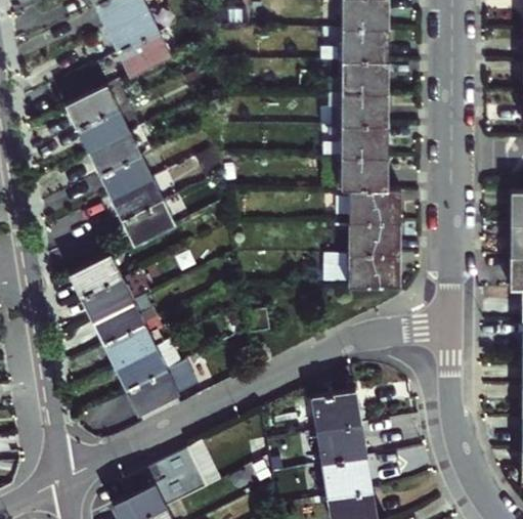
[(141,0),(110,0),(95,7),(106,30),(147,10),(141,0)]
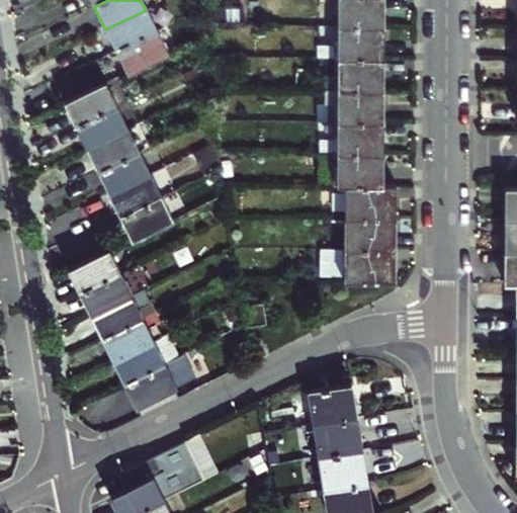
[(380,0),(338,0),(338,30),(381,30),(380,0)]
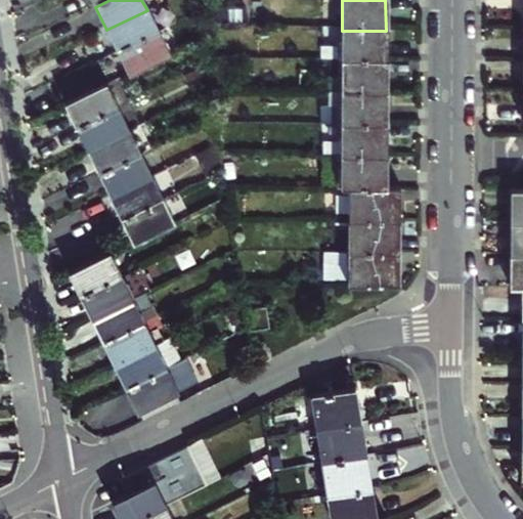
[(147,10),(106,30),(118,53),(159,34),(147,10)]
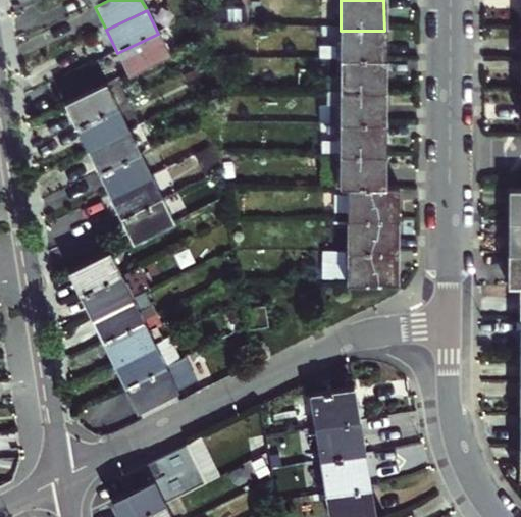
[(384,31),(341,31),(341,63),(383,63),(384,31)]
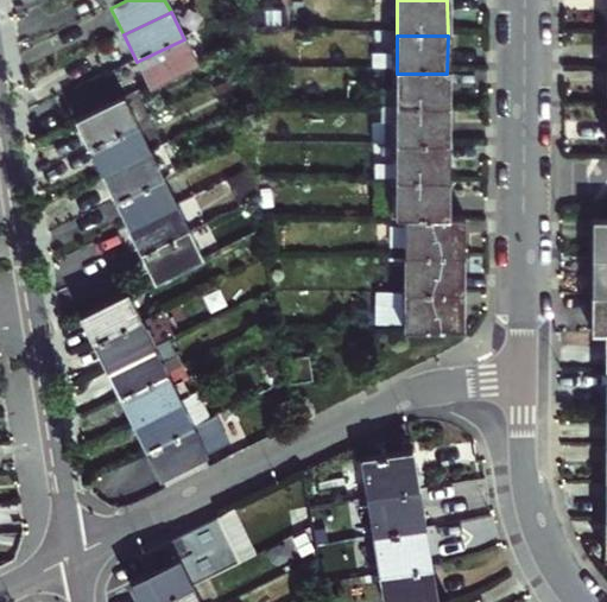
[(184,39),(137,62),(150,88),(197,65),(184,39)]
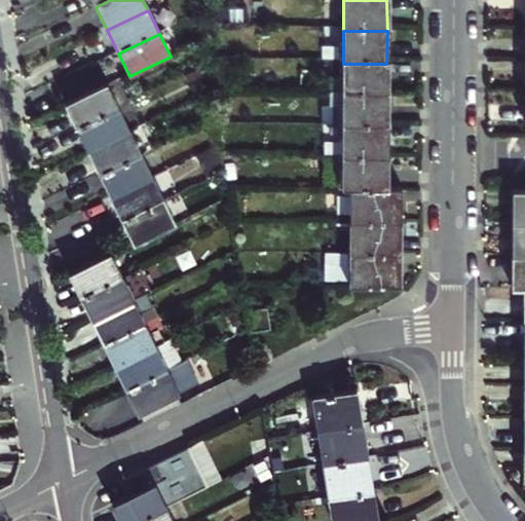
[(386,64),(343,64),(343,96),(386,96),(386,64)]
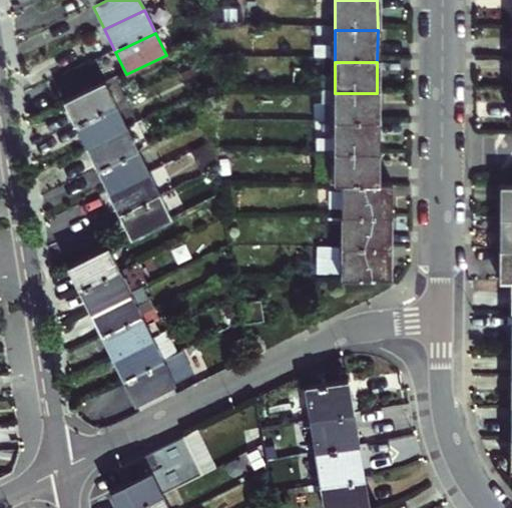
[(104,85),(115,108),(125,103),(114,80),(104,85)]
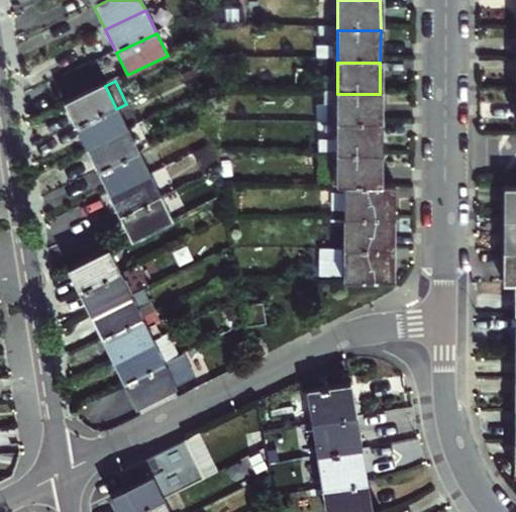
[(105,86),(65,105),(76,128),(116,109),(105,86)]
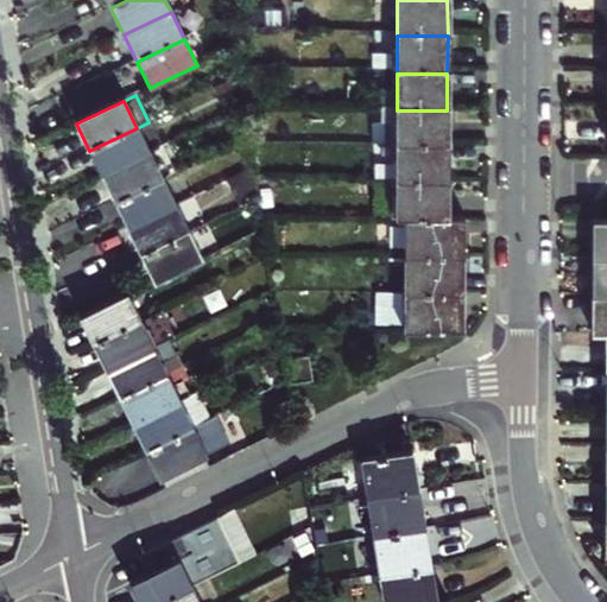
[(447,111),(397,111),(396,147),(447,147),(447,111)]
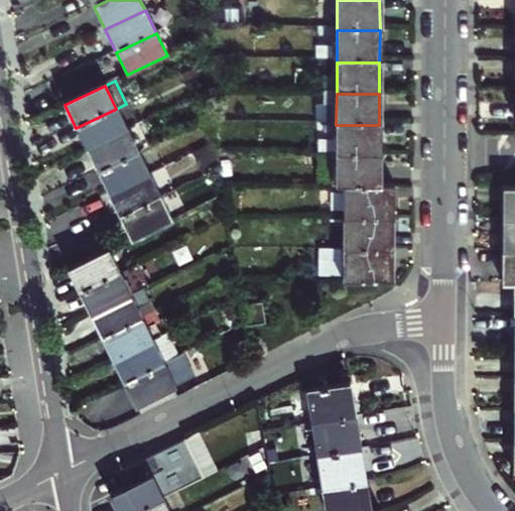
[(116,109),(126,131),(137,126),(126,104),(116,109)]
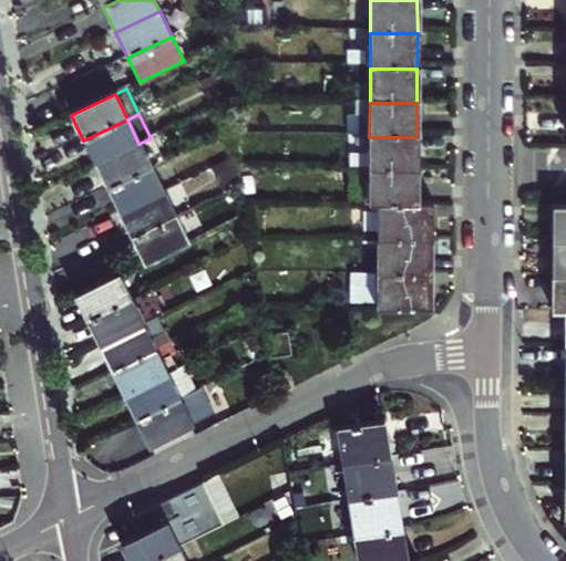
[(83,141),(95,165),(139,144),(127,120),(83,141)]
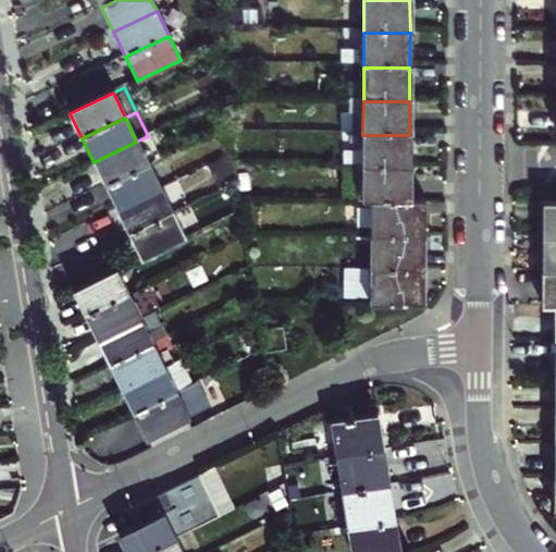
[(409,135),(362,135),(362,170),(409,170),(409,135)]
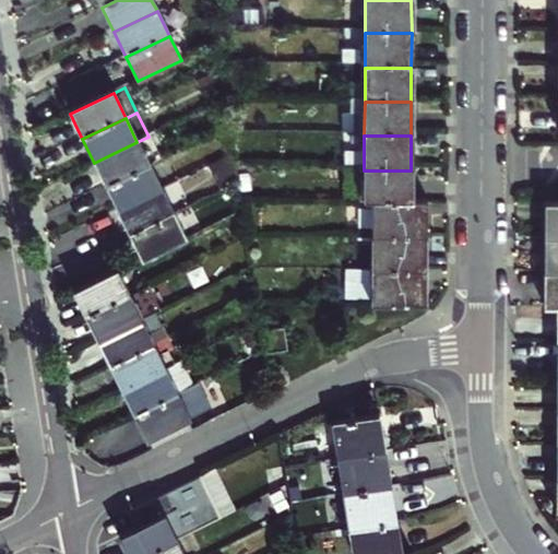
[(94,163),(106,188),(149,167),(161,162),(149,137),(137,142),(94,163)]
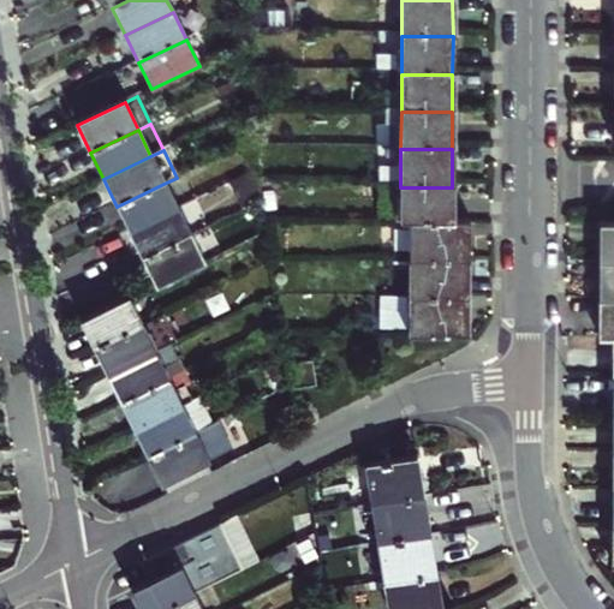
[(228,185),(239,214),(260,204),(255,173),(228,185)]
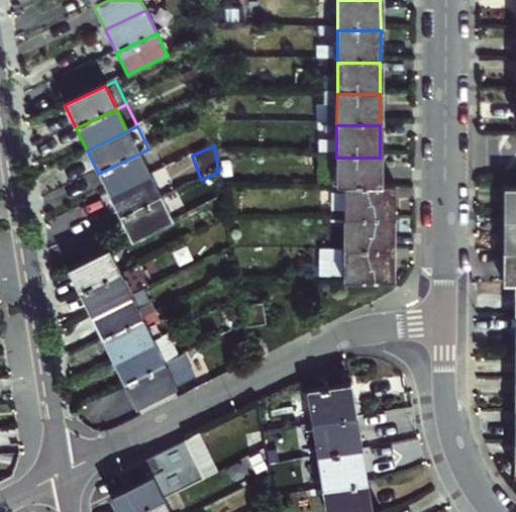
[(98,174),(109,197),(148,177),(137,155),(98,174)]
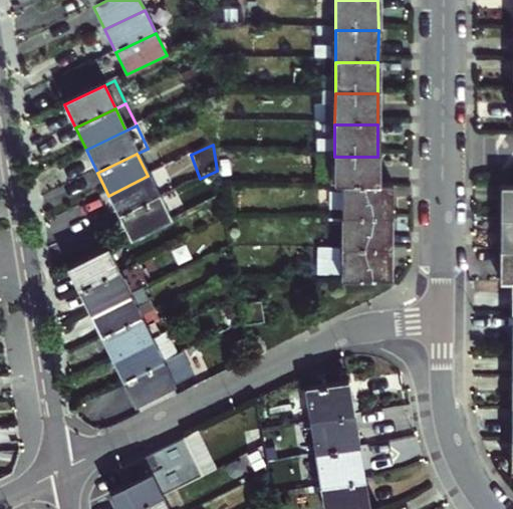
[(342,188),(376,189),(377,157),(334,157),(334,188),(342,188)]
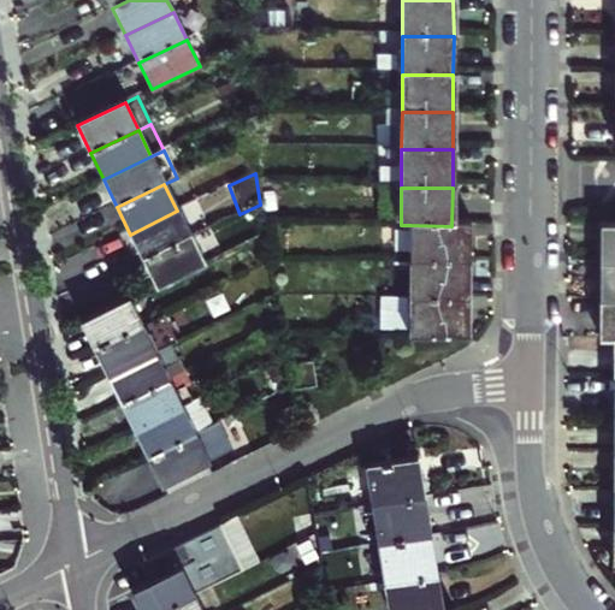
[(130,235),(143,261),(190,238),(177,211),(130,235)]
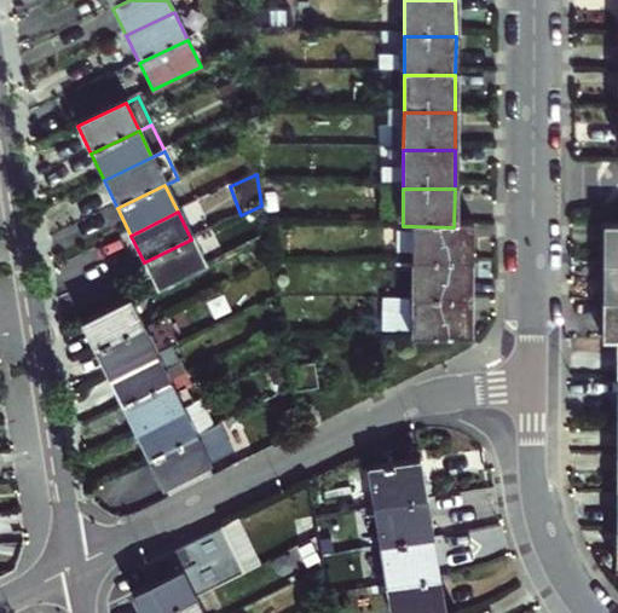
[(454,227),(413,226),(413,265),(469,265),(469,227),(454,227)]
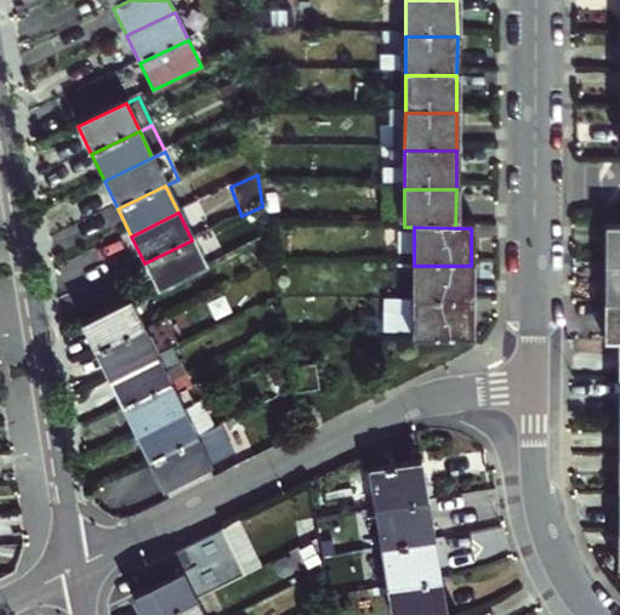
[(619,228),(606,228),(606,268),(619,267),(619,228)]
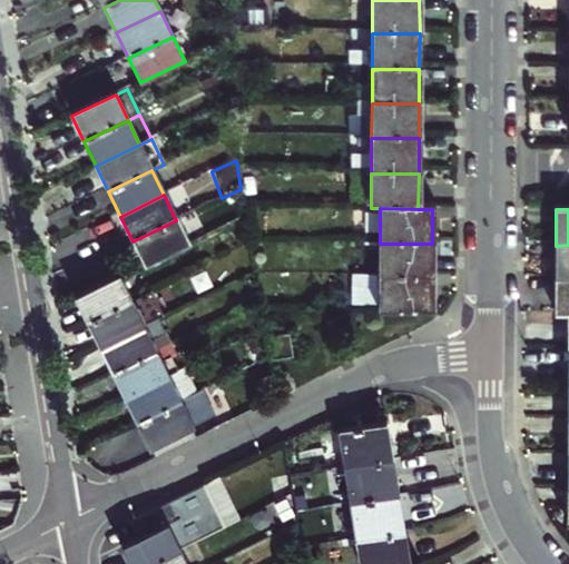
[(133,241),(145,267),(188,245),(176,220),(133,241)]
